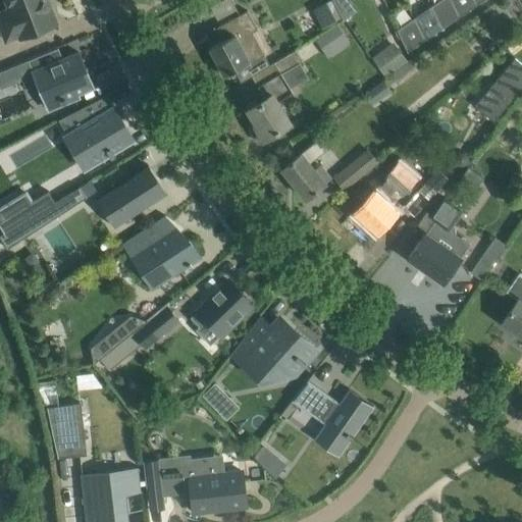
[(57,24),(51,9),(49,10),(44,0),(5,0),(9,9),(0,12),(0,25),(6,41),(18,36),(20,39),(57,24)]
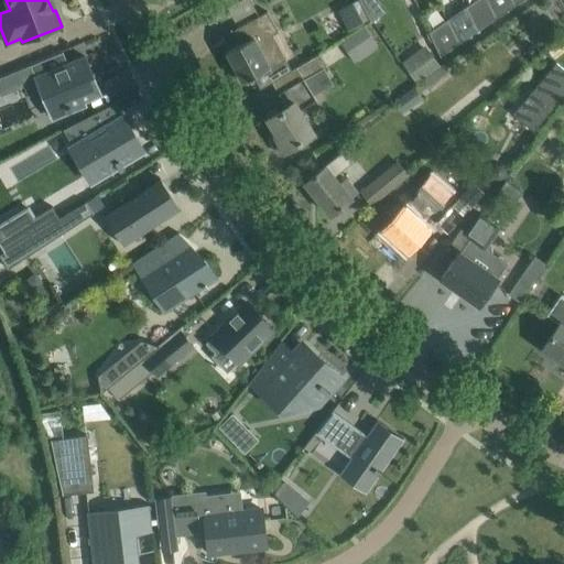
[(485,0),(475,0),(465,7),(476,31),(494,19),(485,0)]
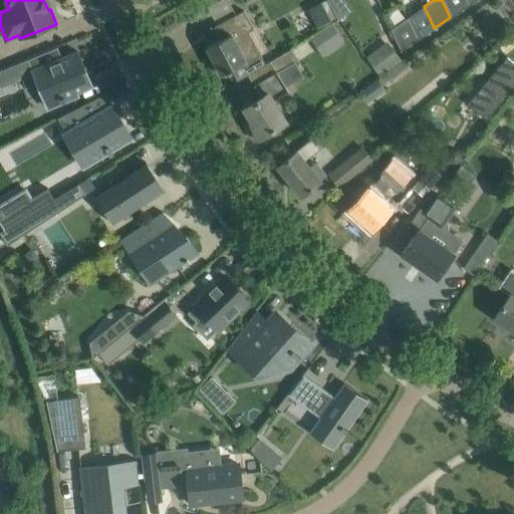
[(465,0),(442,0),(450,17),(468,5),(465,0)]
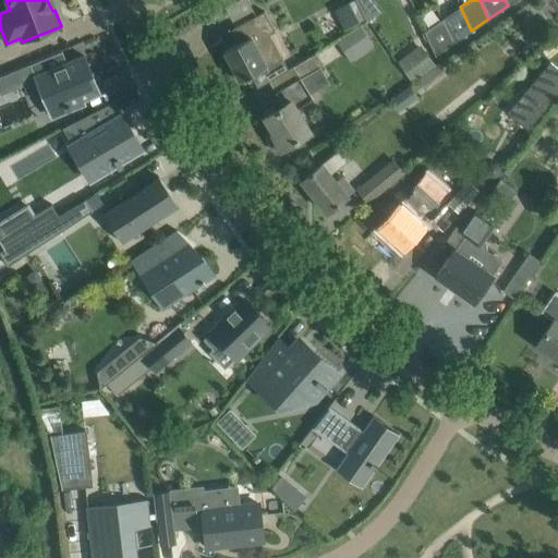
[(460,7),(441,20),(451,44),(471,31),(460,7)]
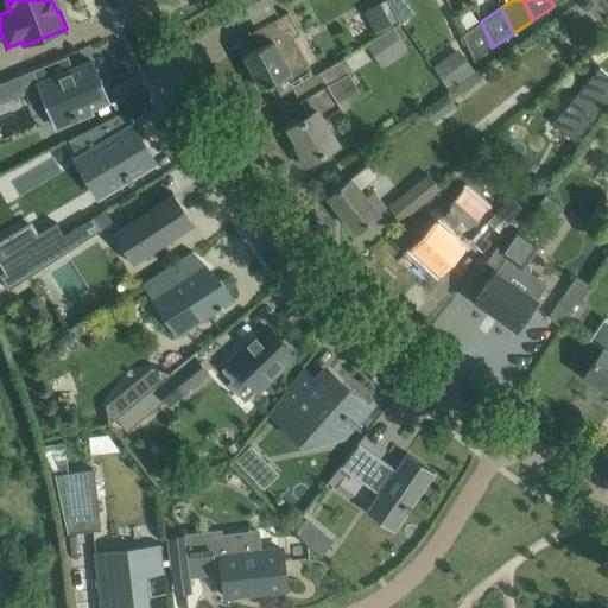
[(270,83),(270,86),(273,83),(280,95),(292,88),(314,76),(292,38),(299,33),(289,12),(253,32),(260,46),(244,56),(261,88),(270,83)]
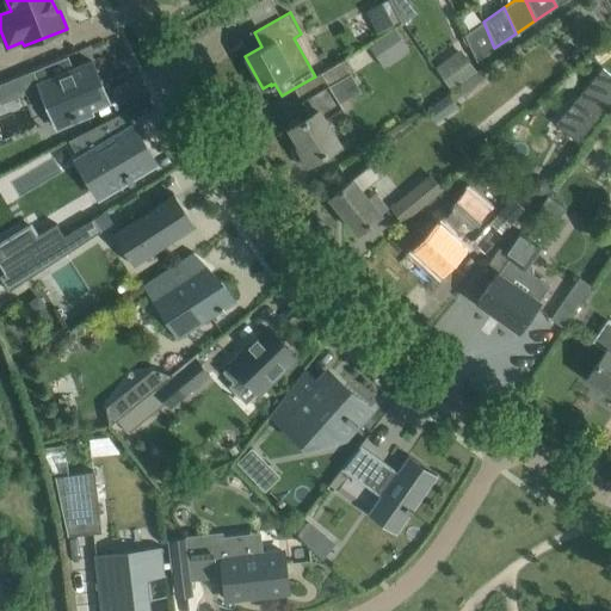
[(494,48),(483,22),(462,36),(475,61),(494,48)]
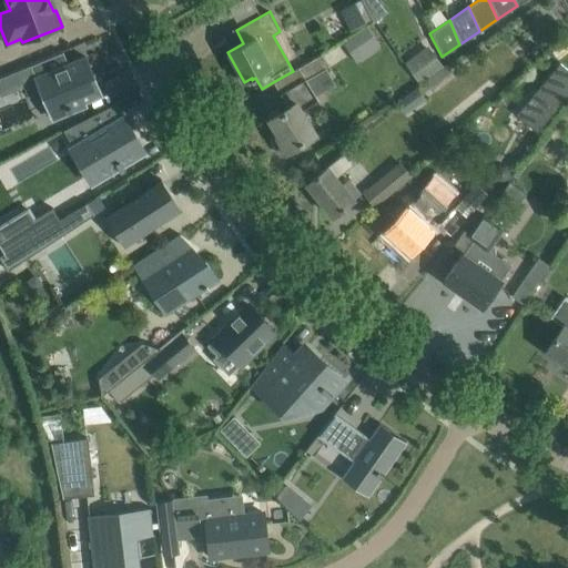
[(368,27),(366,29),(344,42),(351,54),(374,40),(375,39),(368,27)]
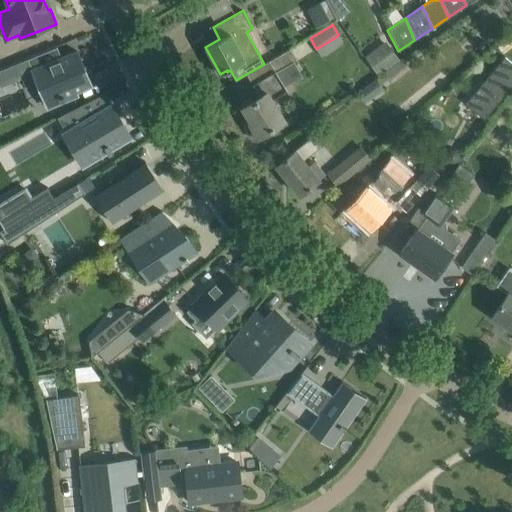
[(62,58),(57,47),(28,59),(47,107),(78,95),(76,91),(92,85),(78,52),(62,58)]
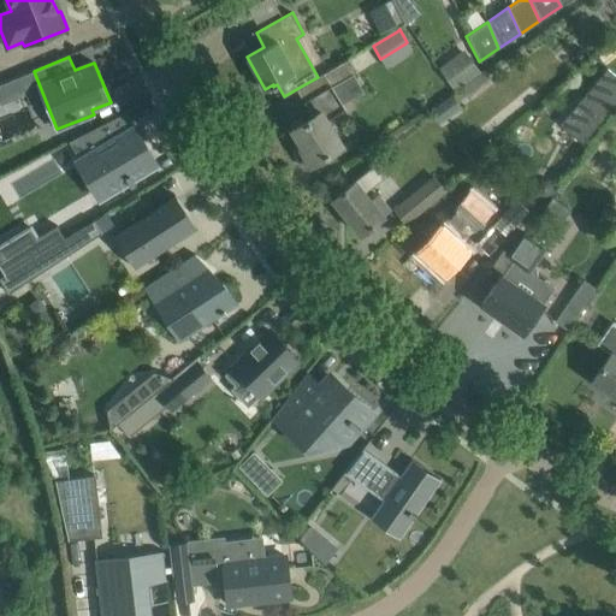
[(451,59),(439,67),(456,90),(481,72),(472,59),(458,67),(451,59)]
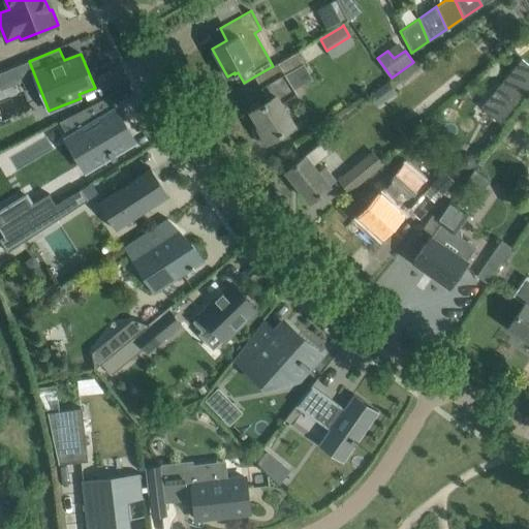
[(258,128),(253,131),(261,145),(294,124),(281,102),(296,94),(285,74),(305,63),(298,52),(273,66),(254,76),(269,100),(251,112),(259,126),(258,127),(258,128)]
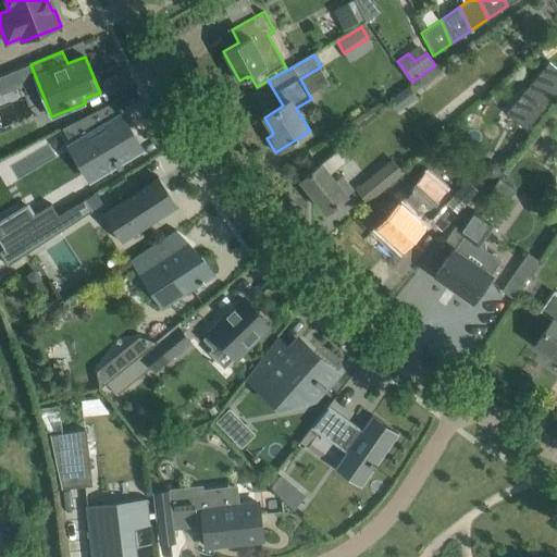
[(556,67),(549,62),(506,113),(527,130),(556,94),(556,67)]
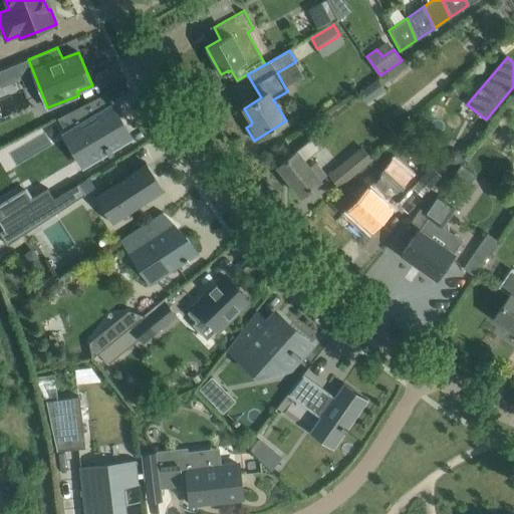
[(82,144),(92,162),(108,152),(109,155),(112,153),(111,150),(132,138),(124,126),(120,129),(116,120),(119,118),(111,104),(103,109),(98,112),(92,100),(57,117),(65,132),(63,134),(73,149),(82,144)]
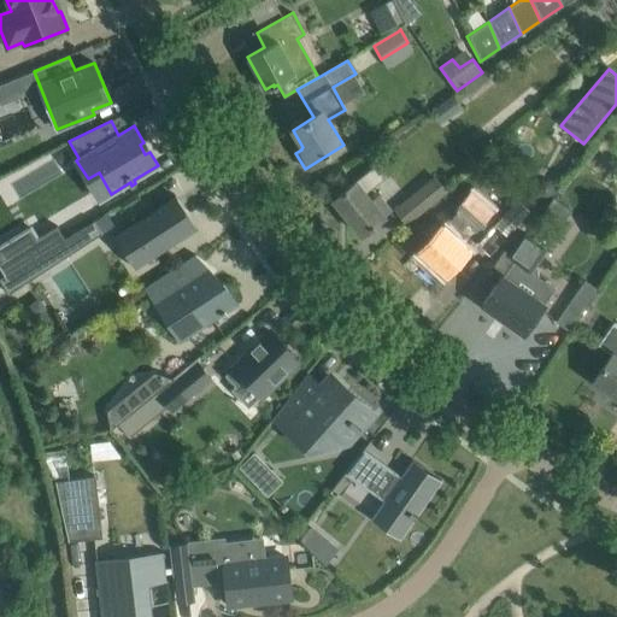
[(378,163),(333,199),(362,235),(393,210),(380,194),(371,200),(365,192),(387,174),(378,163)]
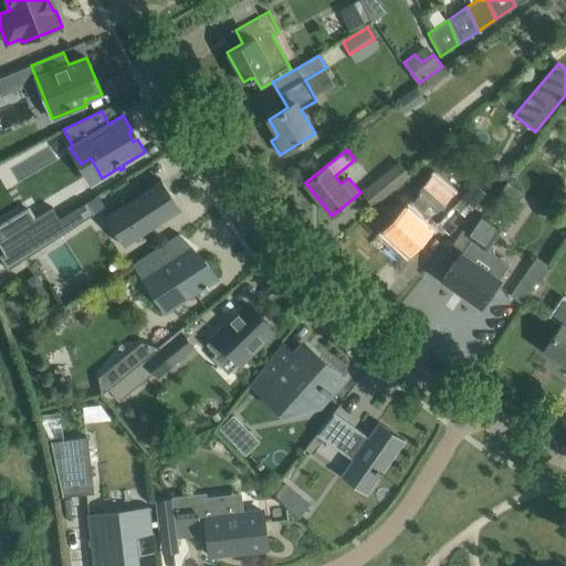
[(376,209),(411,177),(398,163),(363,194),(376,209)]
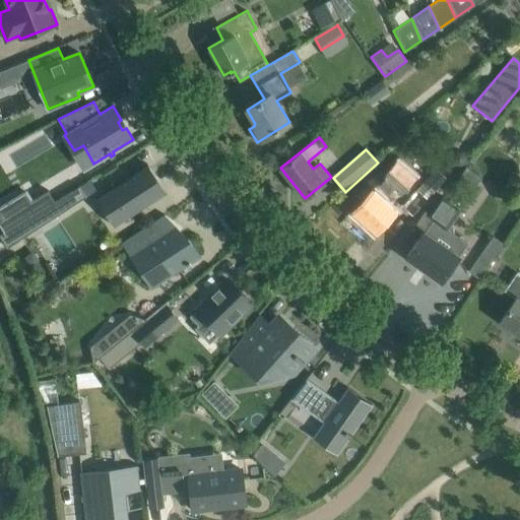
[(372,190),(352,210),(377,233),(395,212),(380,198),(392,185),(400,192),(413,178),(396,163),(383,177),(385,178),(373,191),(372,190)]
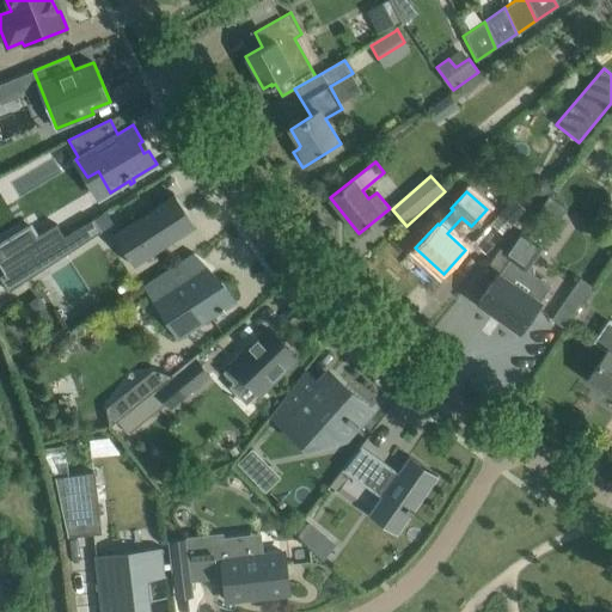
[(522,191),(515,200),(513,197),(472,242),(485,254),(526,210),(524,208),(531,199),(522,191)]
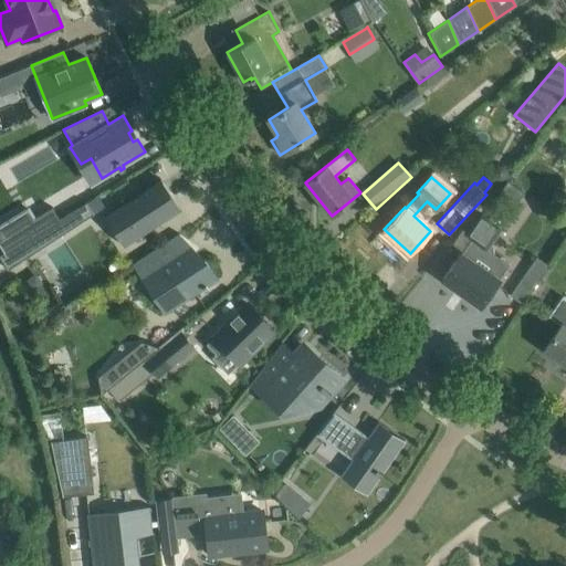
[(129,243),(179,210),(159,180),(109,212),(129,243)]
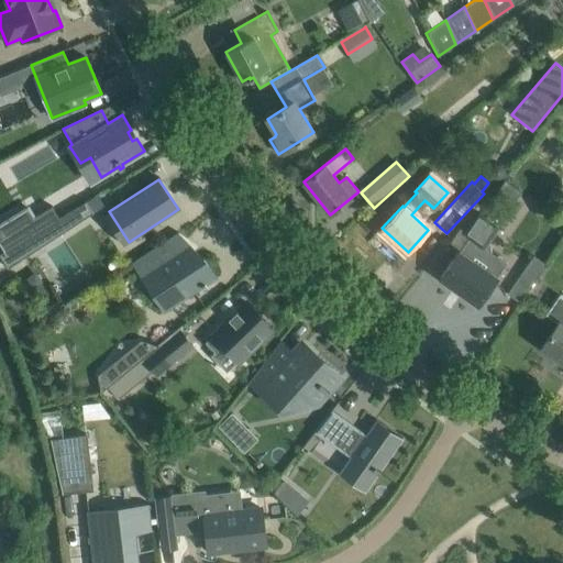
[(94,213),(86,201),(59,218),(53,223),(59,234),(94,213)]
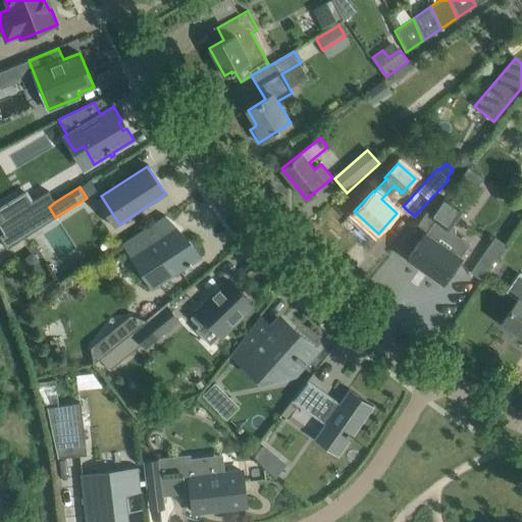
[(55,201),(49,192),(32,202),(38,212),(38,213),(49,207),(55,202),(55,201)]
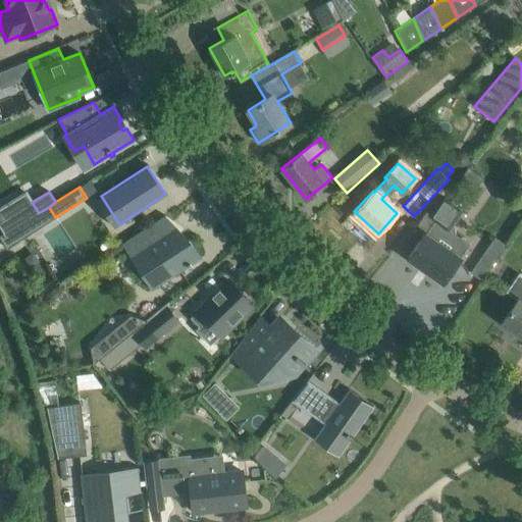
[(416,227),(424,233),(408,257),(444,281),(460,258),(460,257),(470,243),(449,228),(462,209),(445,197),(433,214),(428,210),(416,227)]
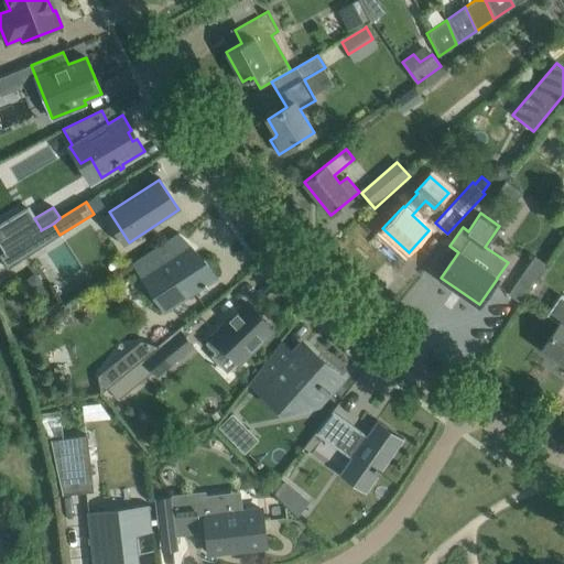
[(180,234),(179,232),(131,263),(132,264),(134,263),(165,311),(163,312),(164,313),(204,288),(205,289),(208,286),(207,285),(216,279),(204,260),(188,251),(177,235),(180,234)]
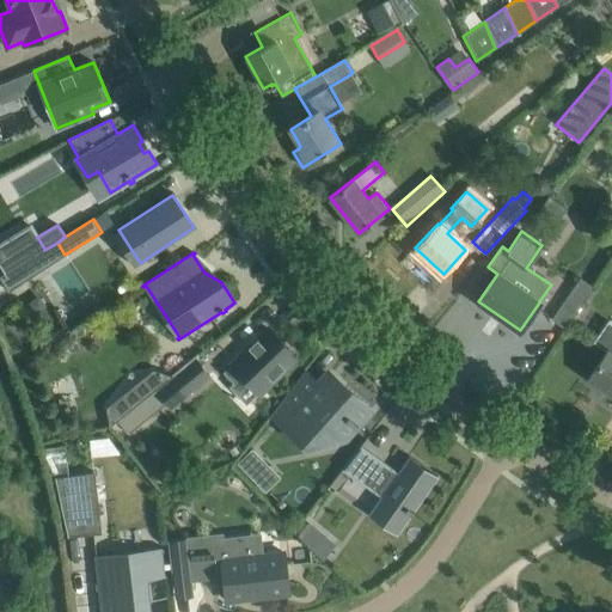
[(46,268),(37,255),(0,279),(8,292),(46,268)]
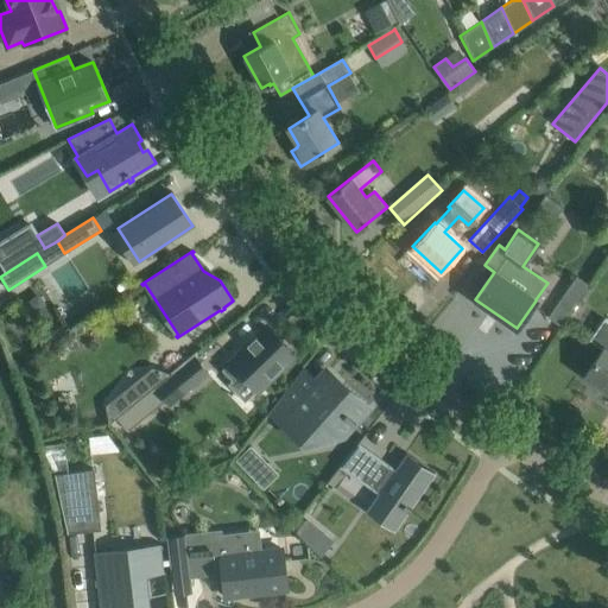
[(561,297),(555,306),(569,315),(575,306),(561,297)]
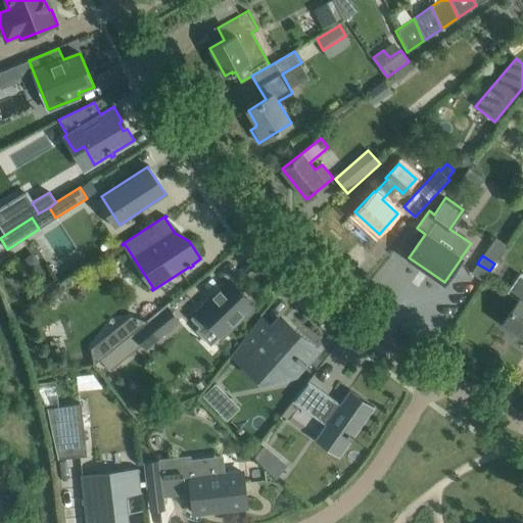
[(522,336),(522,276),(519,274),(507,292),(519,300),(503,323),(522,336)]
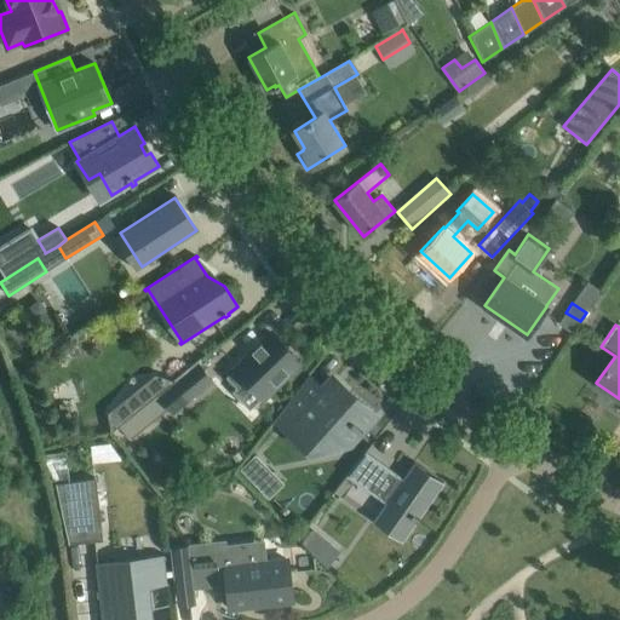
[(53,349),(70,338),(65,331),(49,343),(53,349)]
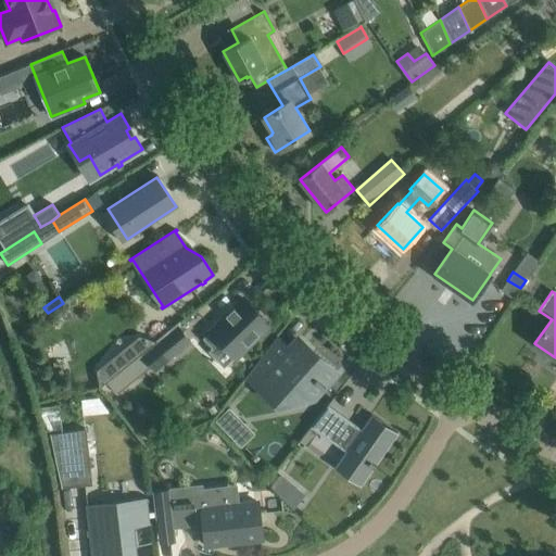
[(219,341),(236,357),(260,335),(256,330),(266,320),(249,302),(244,299),(240,302),(210,331),(203,338),(213,349),(219,341)]
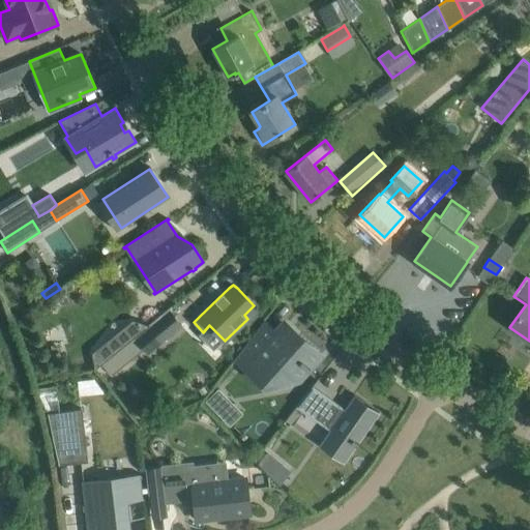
[(159,317),(134,337),(147,353),(173,332),(159,317)]
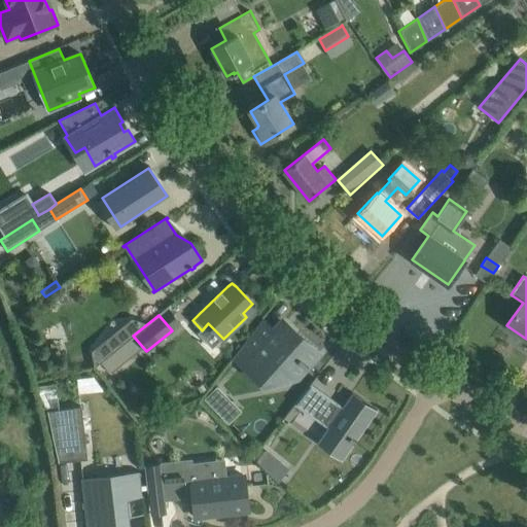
[(235,356),(265,383),(281,364),(296,378),(318,354),(295,334),(293,337),(282,326),(284,323),(282,321),(278,326),(274,330),(258,347),(256,350),(246,342),(246,341),(235,356)]
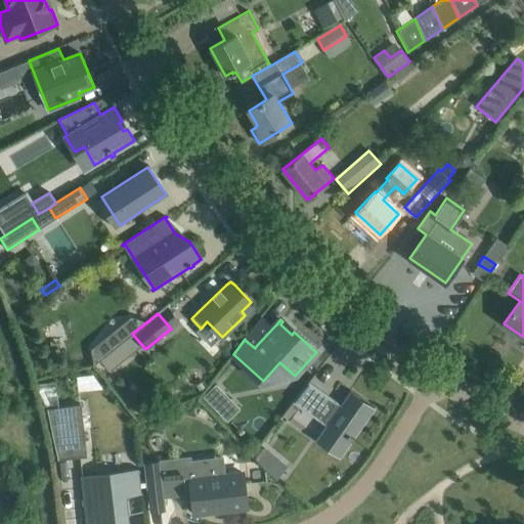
[(113,333),(93,347),(102,358),(121,344),(113,333)]
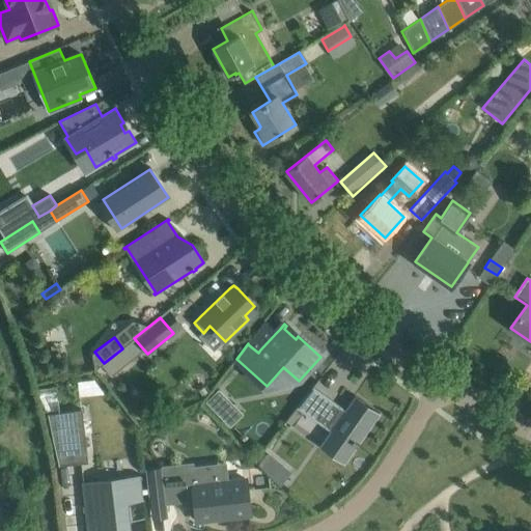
[(344,464),(381,413),(355,395),(344,409),(313,386),(298,408),(330,430),(319,446),(344,464)]
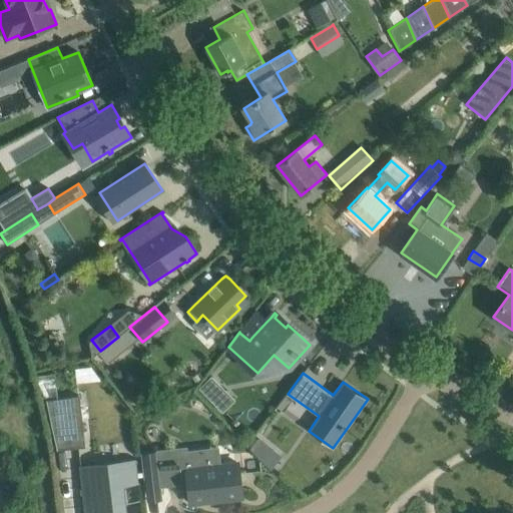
[(212,377),(202,387),(213,399),(223,389),(212,377)]
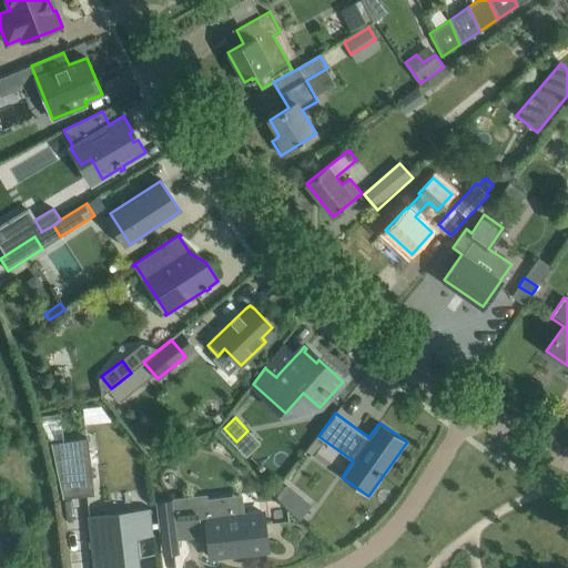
[(88,438),(52,442),(64,498),(94,495),(88,438)]
